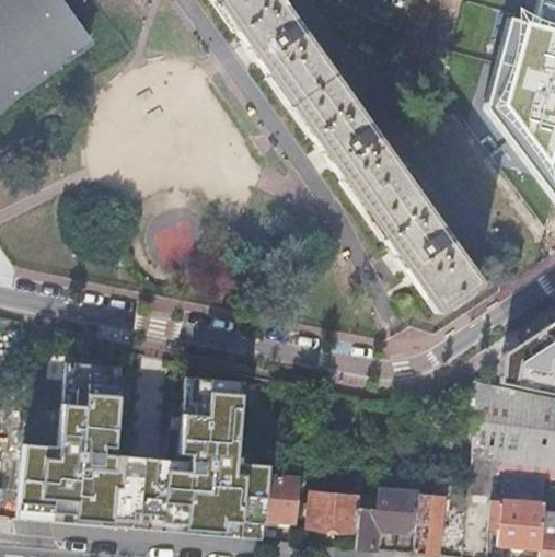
[(0,0),(0,113),(16,97),(95,42),(66,0),(0,0)]
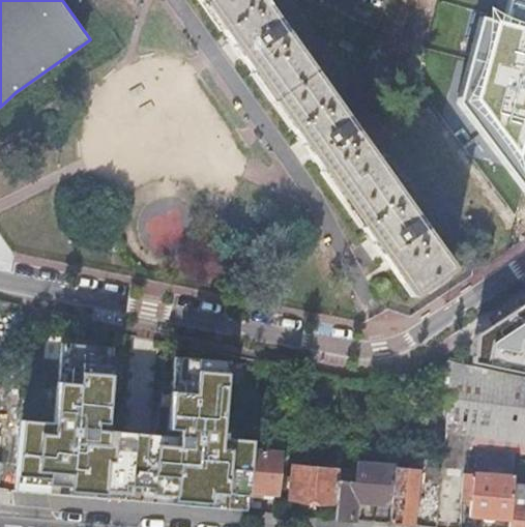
[(366,222),(417,295),(457,267),(267,0),(208,0),(232,33),(295,122),(366,222)]
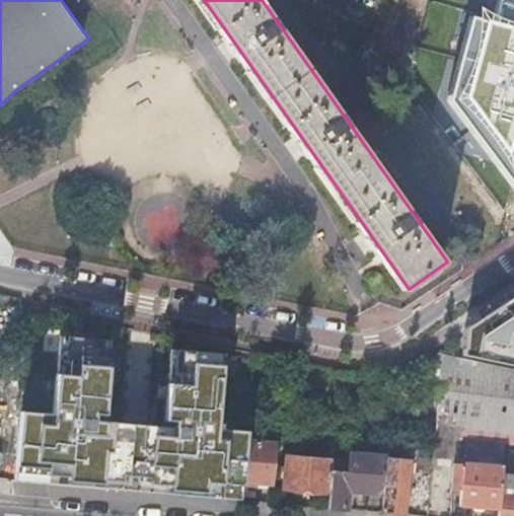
[(503,0),(499,20),(474,14),(452,96),(513,177),(513,0),(503,0)]
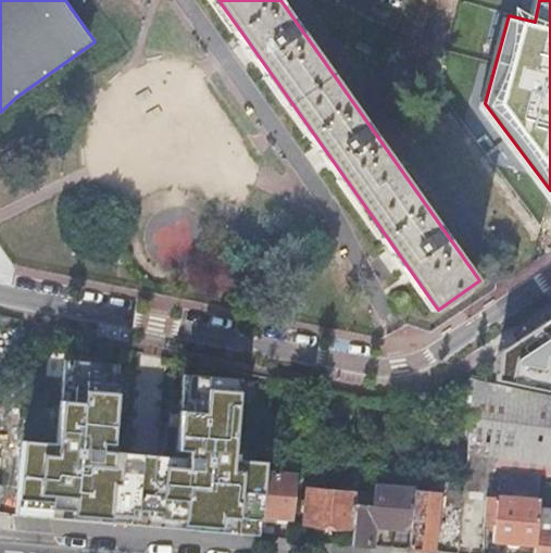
[(550,317),(501,349),(501,380),(550,390),(550,317)]
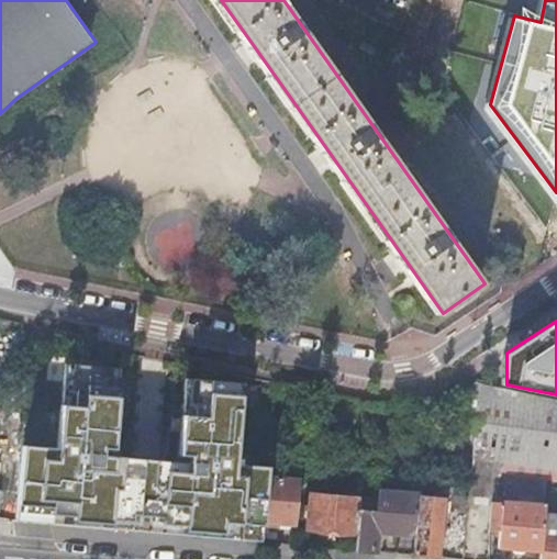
[(28,445),(21,520),(138,529),(267,540),(268,520),(273,477),(274,466),(244,464),(244,457),(241,457),(246,382),(189,377),(182,460),(118,455),(125,369),(68,364),(60,448),(28,445)]
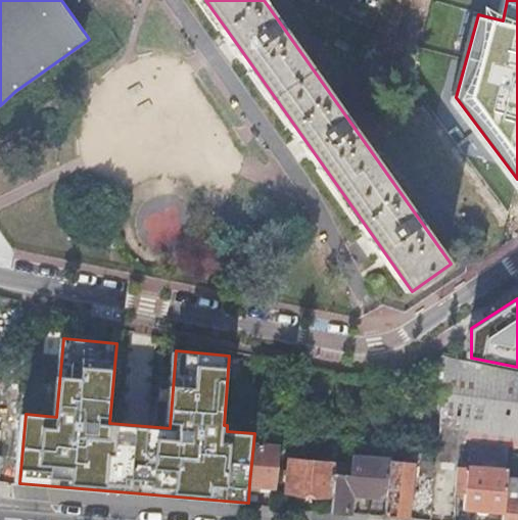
[(517,367),(471,358),(438,350),(432,388),(436,389),(446,390),(443,426),(442,431),(439,465),(462,467),(464,465),(467,454),(513,461),(514,445),(517,445),(517,367)]
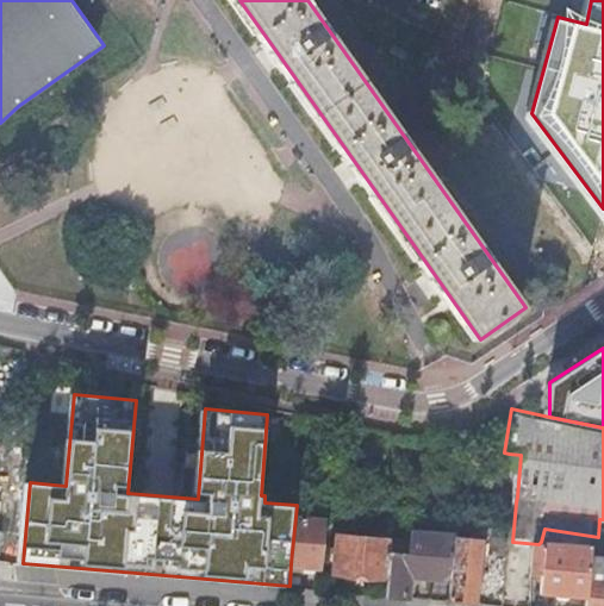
[(472,530),(475,495),(464,493),(460,529),(469,530),(472,530)]
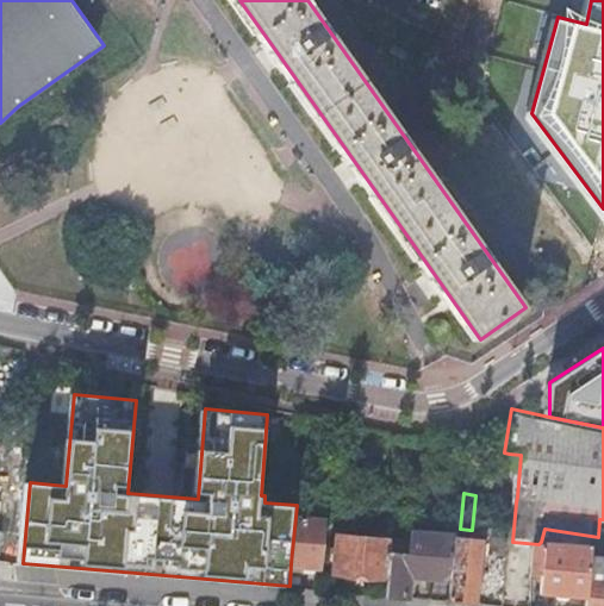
[(298,563),(327,566),(330,520),(296,517),(291,563),(298,563)]
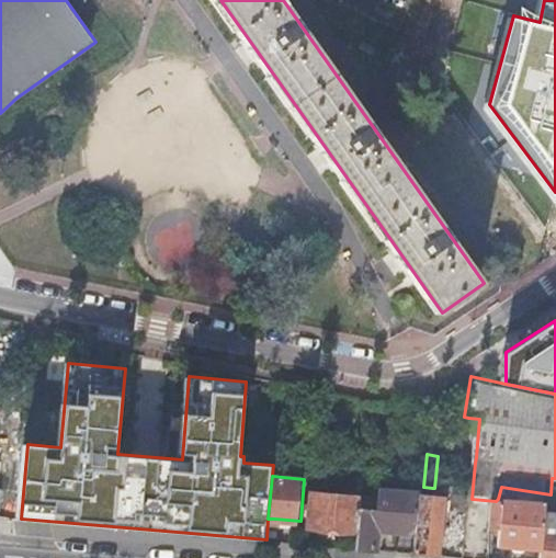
[(423,487),(423,493),(420,532),(418,553),(443,555),(450,496),(431,493),(432,488),(423,487)]
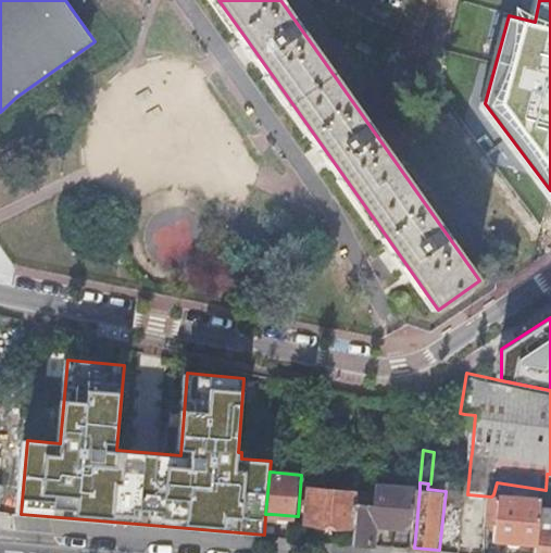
[(333,525),(358,526),(360,490),(361,487),(352,487),(352,491),(312,488),(309,523),(333,525)]
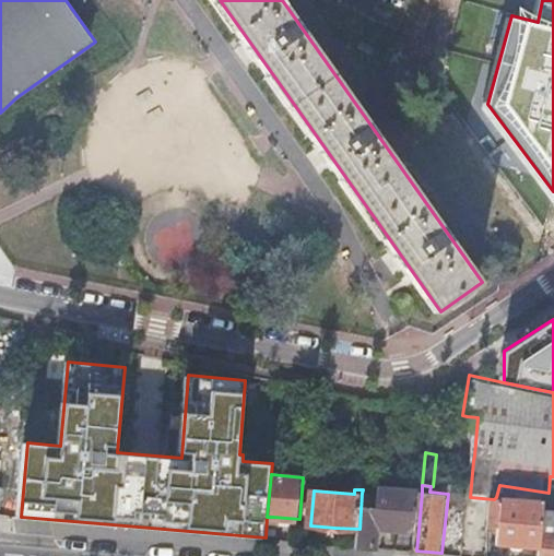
[(360,529),(357,546),(378,547),(379,532),(382,530),(385,528),(419,530),(422,492),(395,489),(393,496),(362,493),(360,529)]
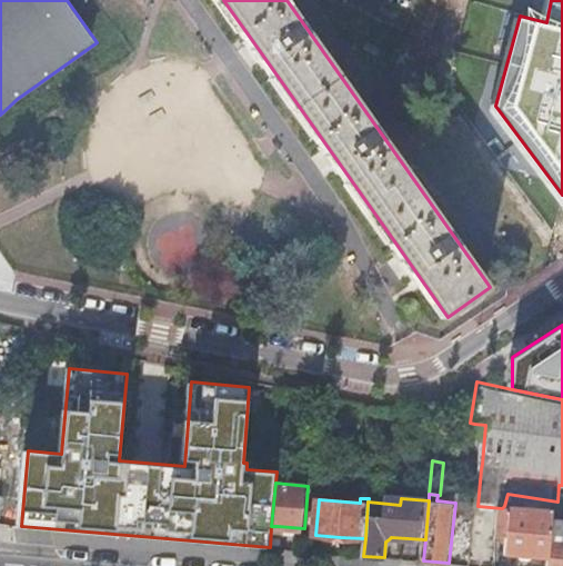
[(504,506),(502,508),(500,534),(510,535),(509,552),(522,553),(552,555),(555,518),(556,510),(504,506)]
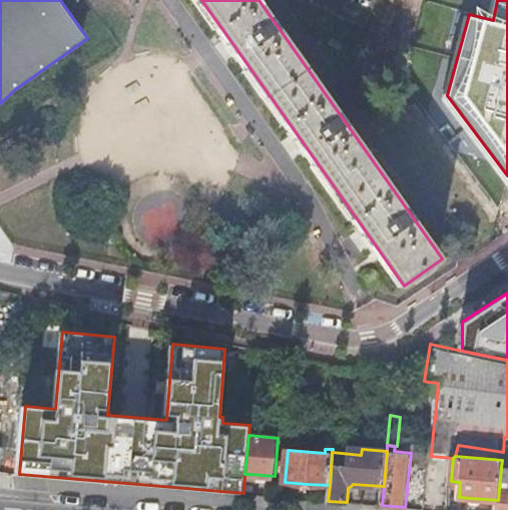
[(498,500),(497,509),(507,509),(507,467),(501,467),(498,500)]
